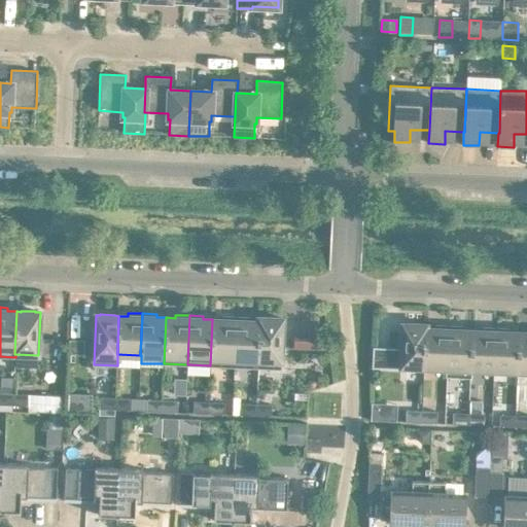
[(210,365),(234,366),(236,317),(221,316),(221,320),(212,319),(210,365)]
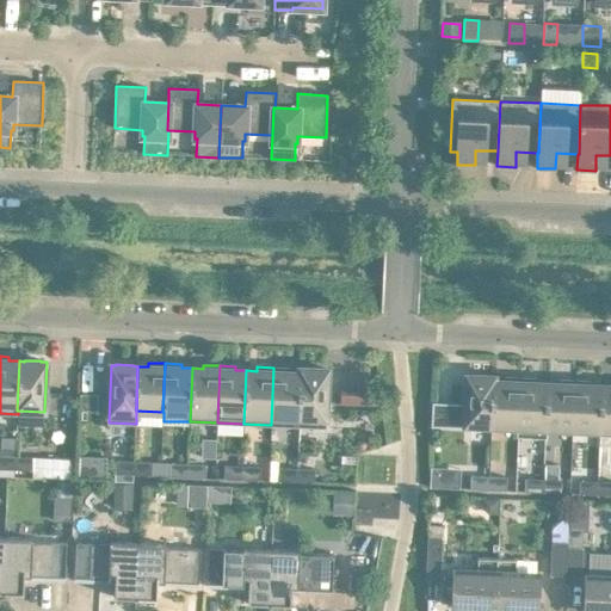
[(271,425),(298,426),(301,372),(300,372),(290,372),(290,369),(273,368),(271,425)]
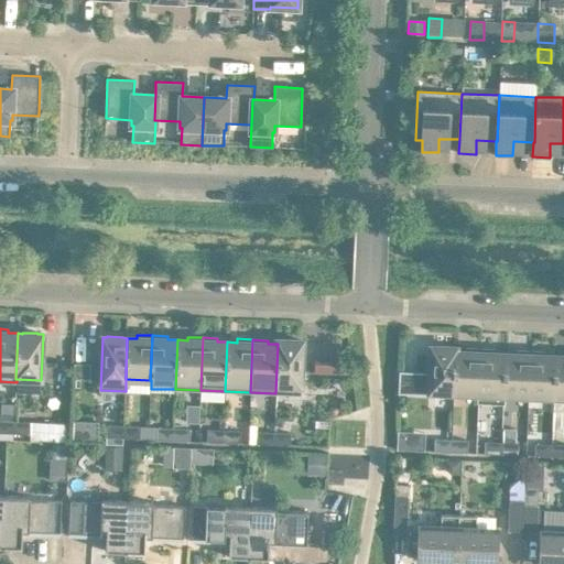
[(278,344),(275,393),(300,394),(302,342),(297,342),(297,340),(282,339),(282,340),(277,340),(277,344),(278,344)]
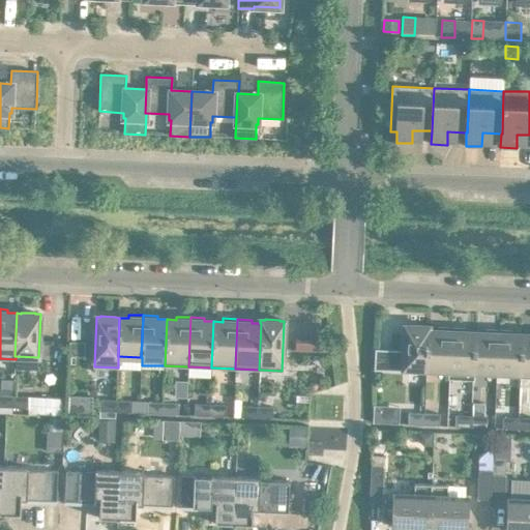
[(403,369),(425,370),(428,330),(429,330),(429,327),(423,326),(409,325),(409,326),(405,326),(403,369)]
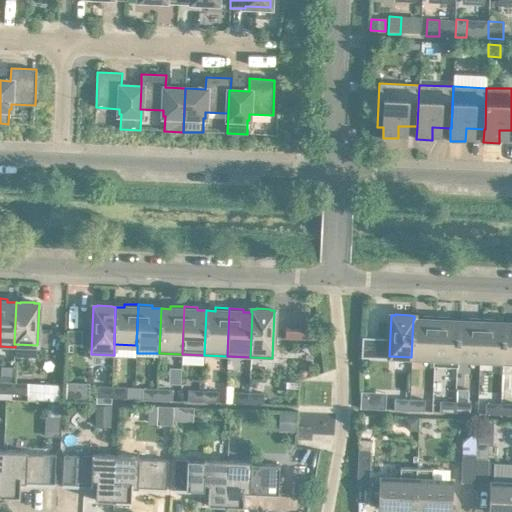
[(411,357),(434,358),(436,317),(422,316),(422,320),(414,319),(413,319),(411,357)]
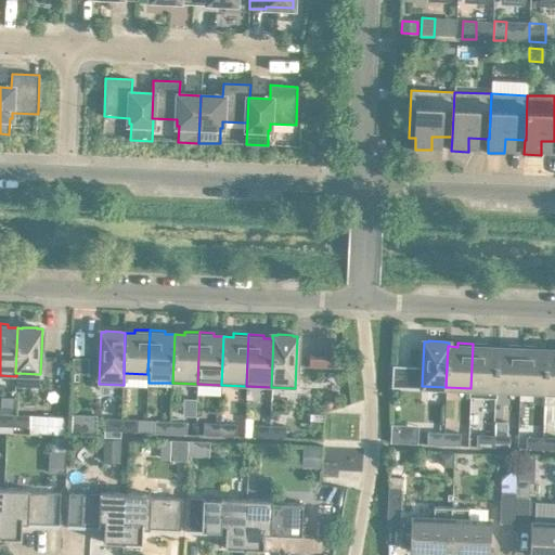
[(470,388),(495,389),(497,348),(487,348),(487,344),(473,344),(470,388)]
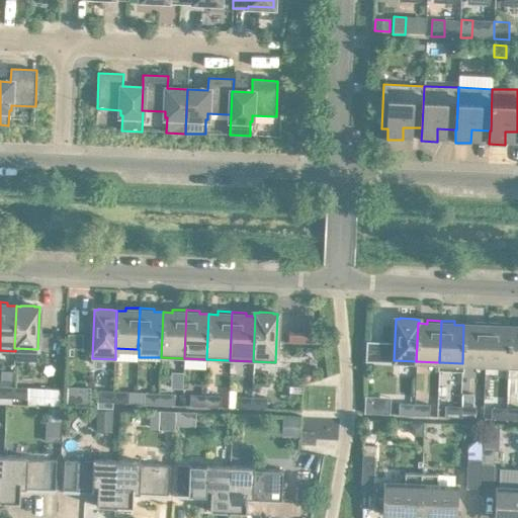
[(462,363),(486,364),(487,323),(473,322),(473,326),(463,325),(462,363)]
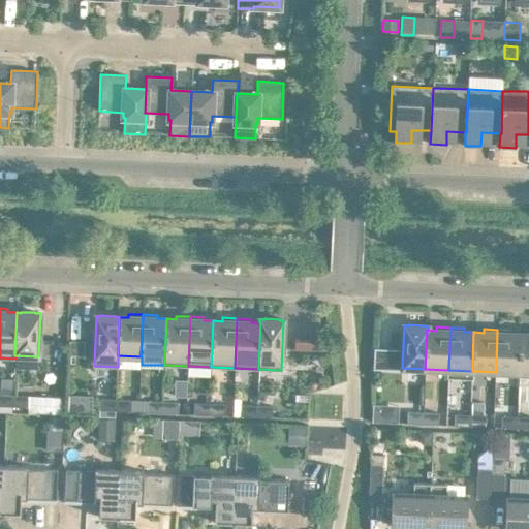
[(496,372),(519,373),(521,334),(511,334),(511,330),(497,330),(496,372)]
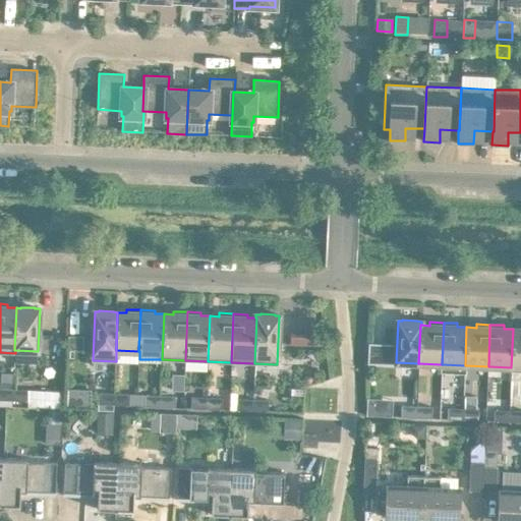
[(511,367),(520,367),(520,329),(513,329),(511,367)]
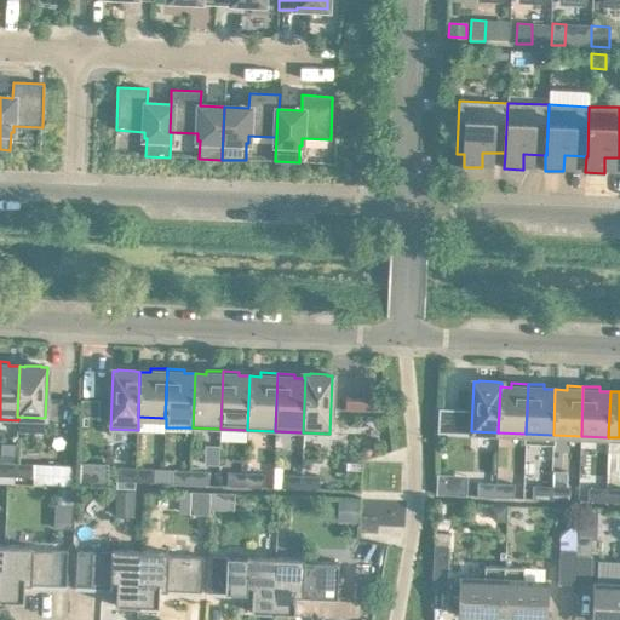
[(81,400),(81,417),(98,417),(99,401),(81,400)]
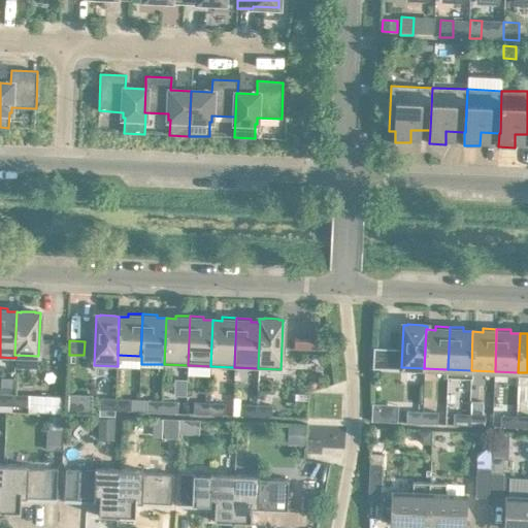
[(0,405),(12,406),(13,395),(0,394),(0,405)]
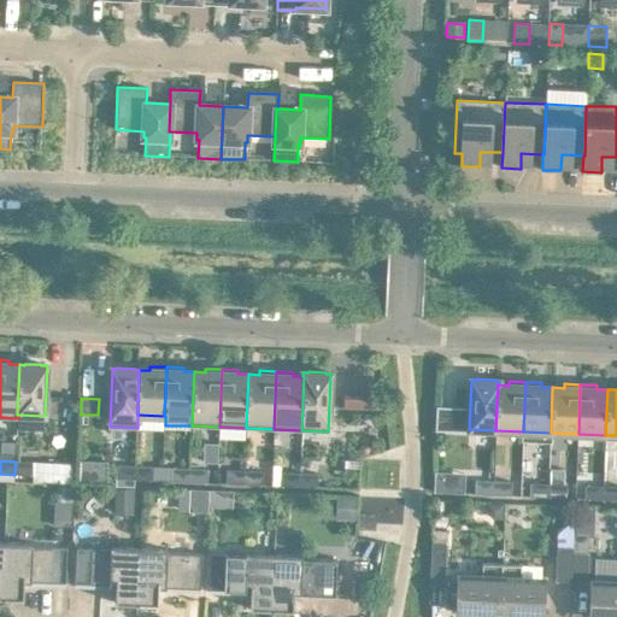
[(16,462),(15,475),(33,476),(34,462),(16,462)]
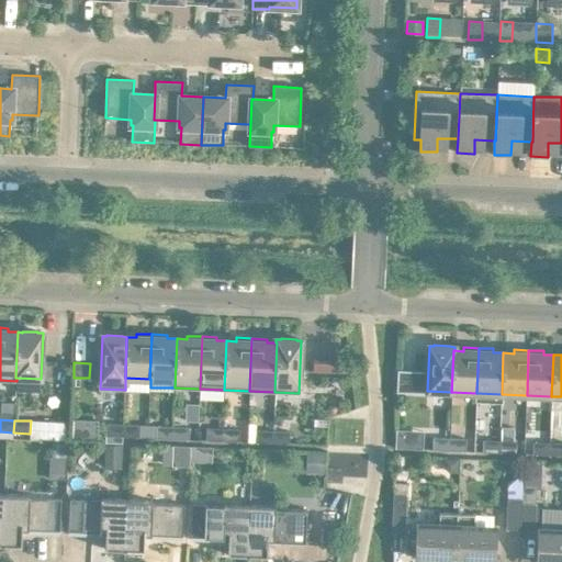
[(71,420),(71,438),(97,439),(97,422),(71,420)]
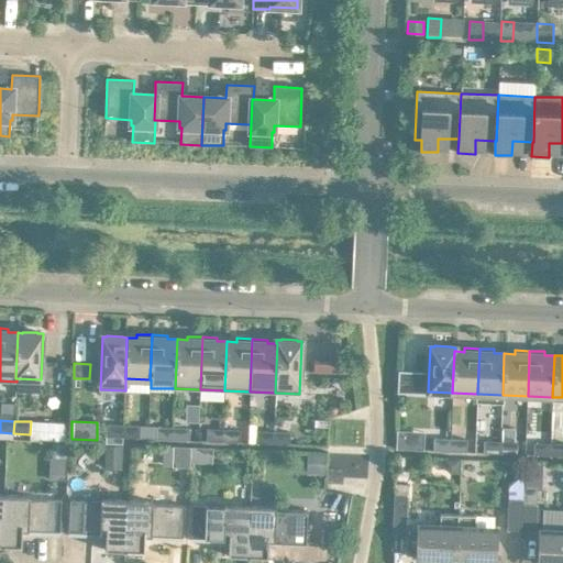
[(106,438),(122,438),(123,426),(106,424),(106,438)]
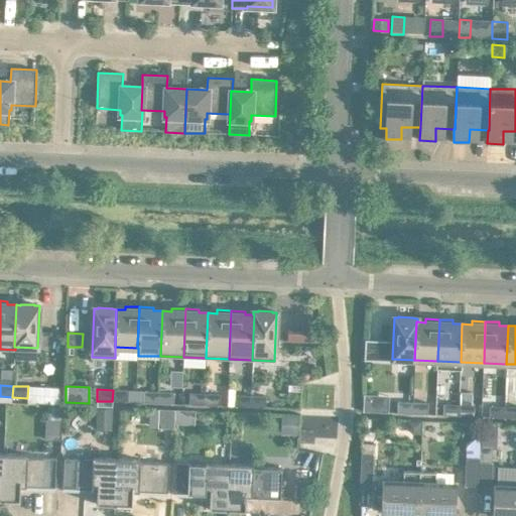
[(113,390),(112,401),(127,402),(128,391),(113,390)]
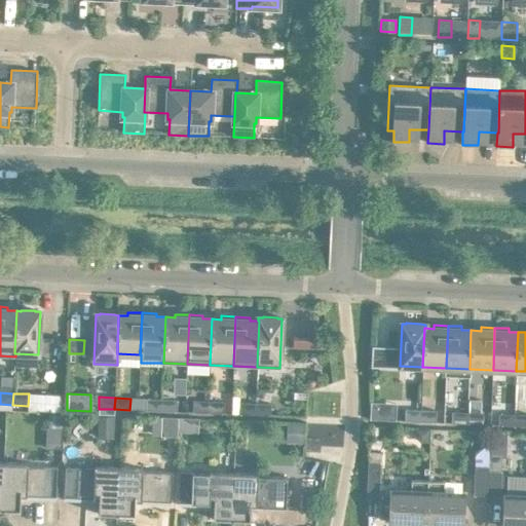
[(146,410),(161,411),(161,400),(146,399),(146,410)]
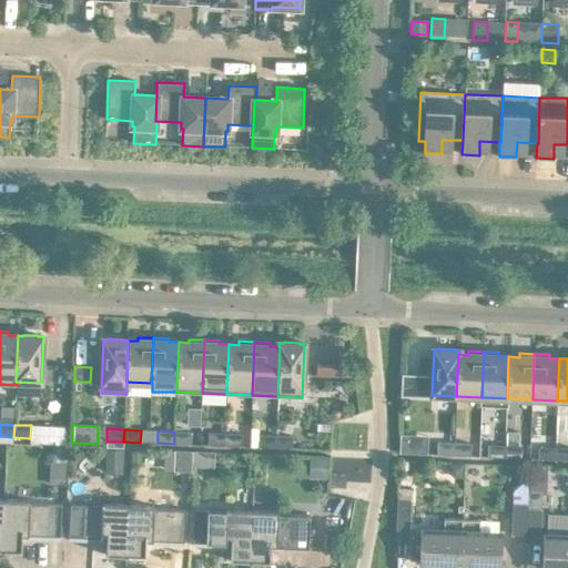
[(174,432),(174,444),(191,445),(192,432),(174,432)]
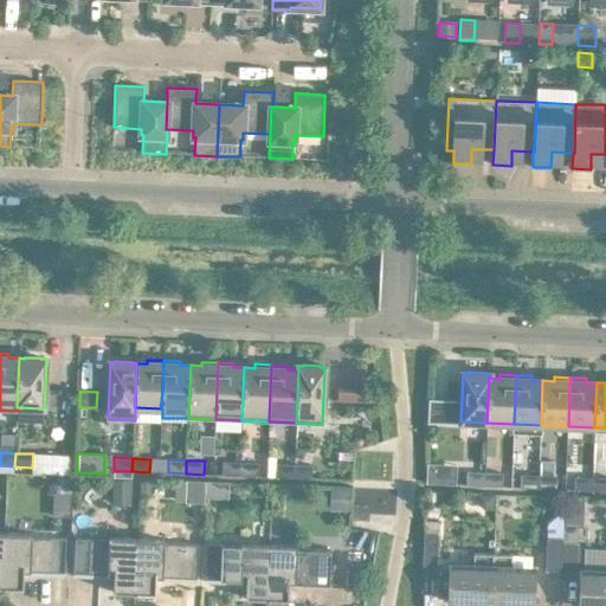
[(221,475),(239,476),(240,463),(223,462),(221,475)]
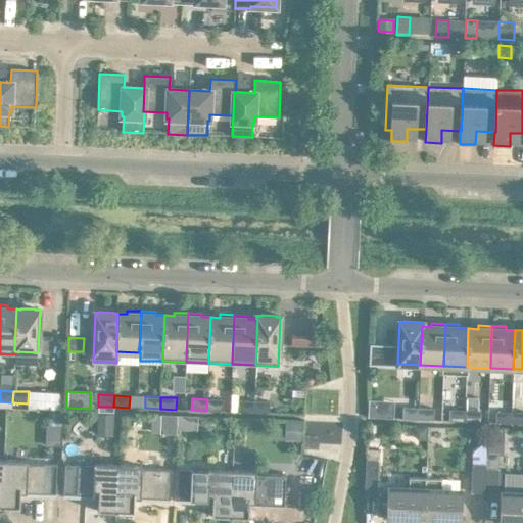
[(207,399),(206,411),(223,412),(223,399),(207,399)]
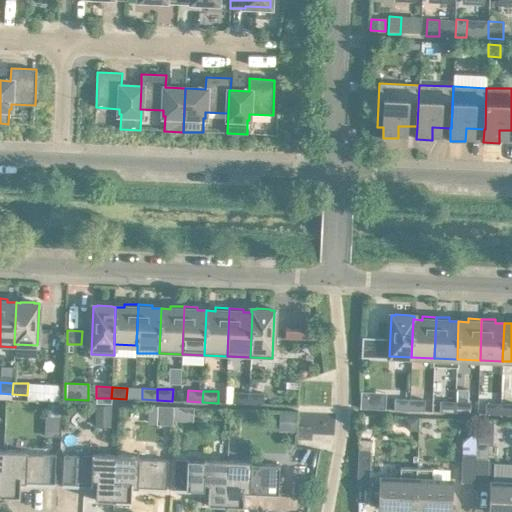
[(233,403),(248,404),(248,393),(233,392),(233,403)]
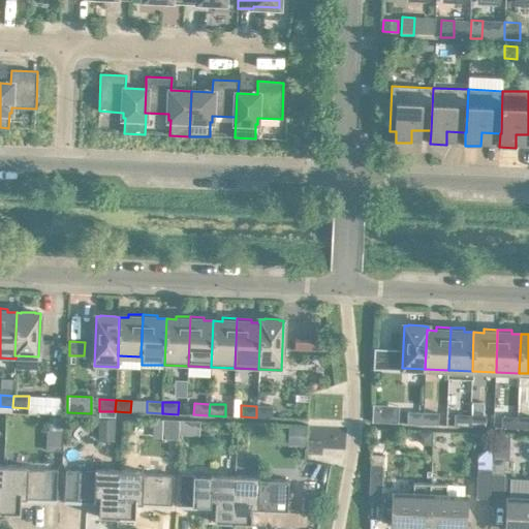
[(256,406),(256,417),(272,418),(273,406),(256,406)]
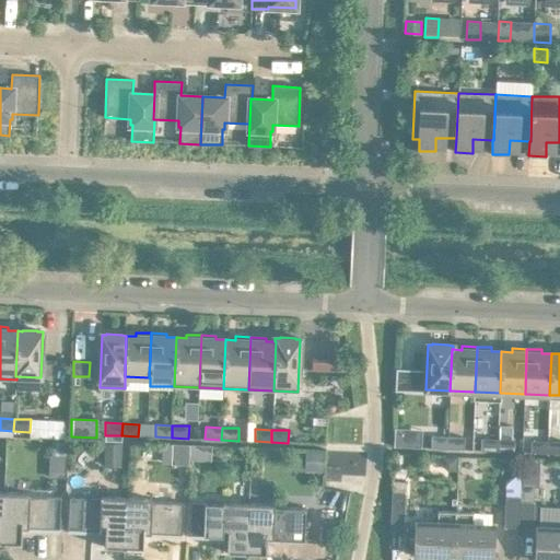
[(431,448),(447,450),(447,438),(431,436),(431,448)]
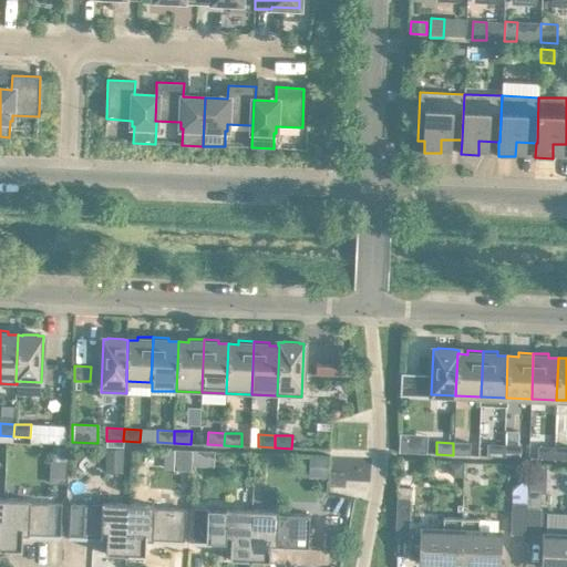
[(453,443),(453,455),(470,455),(471,443),(453,443)]
